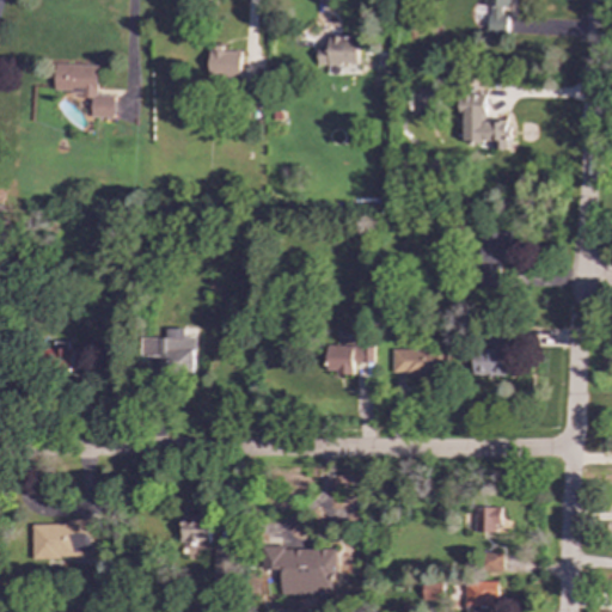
[(485,31),(500,32),(501,7),(485,7),(485,31)]
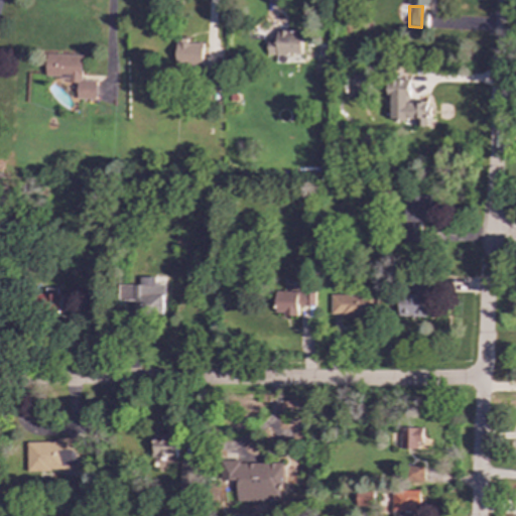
[(301,54),(301,30),(276,30),(276,38),(267,38),(267,54),(301,54)]
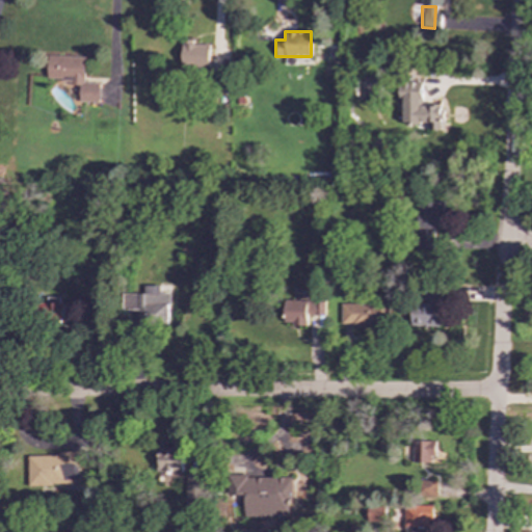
[(181,67),(210,67),(210,45),(182,44),(181,67)]
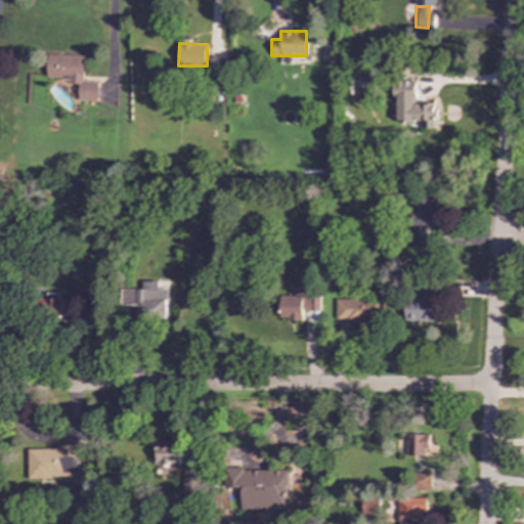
[(83,56),(47,54),(46,78),(68,79),(68,84),(78,84),(78,100),(96,100),(97,82),(82,81),(83,56)]
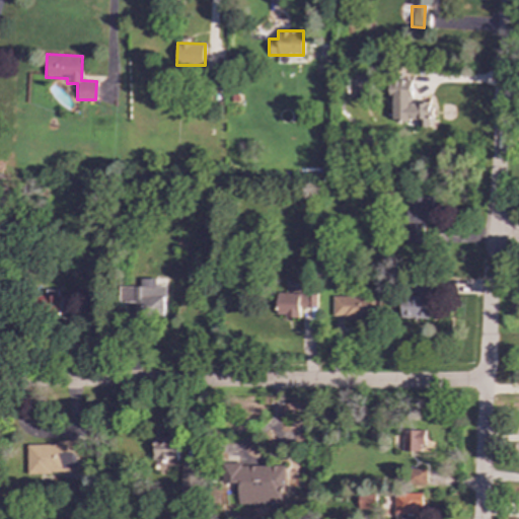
[(411,102),(411,79),(395,79),(395,86),(389,86),(389,97),(393,97),(392,121),(417,121),(416,127),(430,127),(430,102),(411,102)]
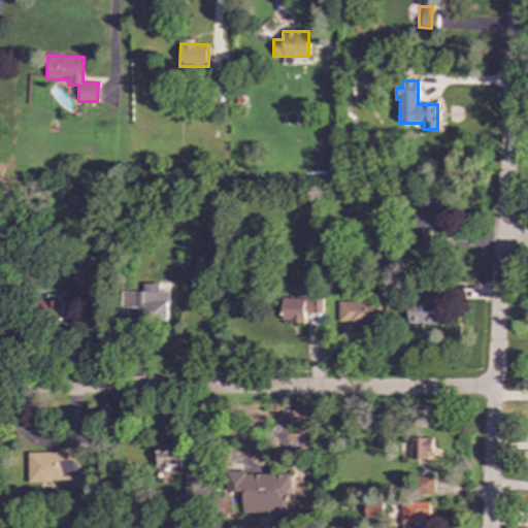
[(414,201),(414,248),(432,248),(432,226),(438,226),(438,201),(414,201)]
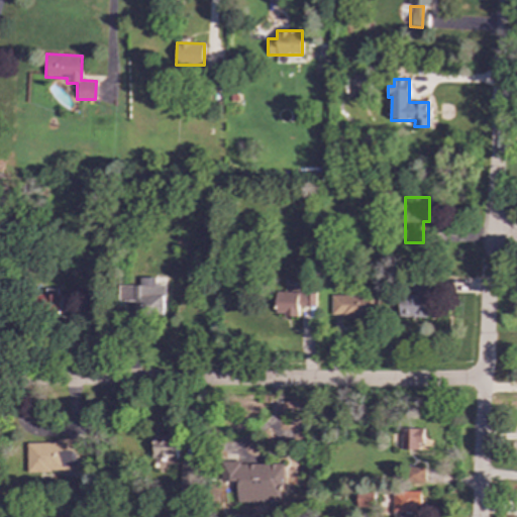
[(139,285),(117,285),(117,315),(164,315),(164,285),(156,285),(156,278),(139,278),(139,285)]
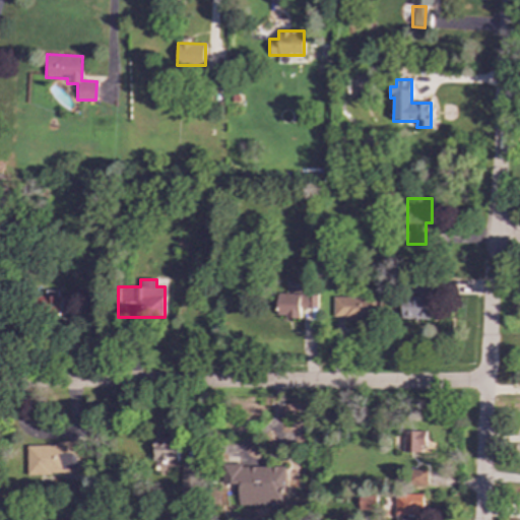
[(403,319),(430,319),(431,284),(418,284),(418,298),(404,298),(403,319)]
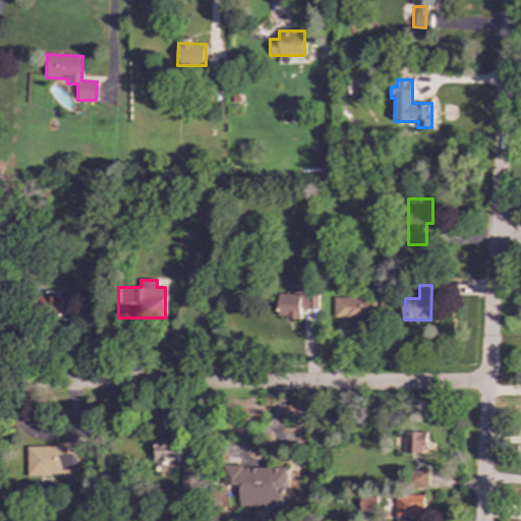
[(278,317),(299,317),(300,308),(317,308),(317,295),(278,294),(278,317)]
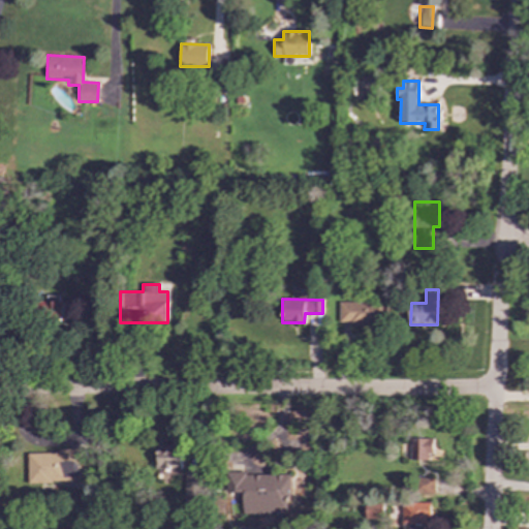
[(338,323),(385,324),(386,303),(339,302),(338,323)]
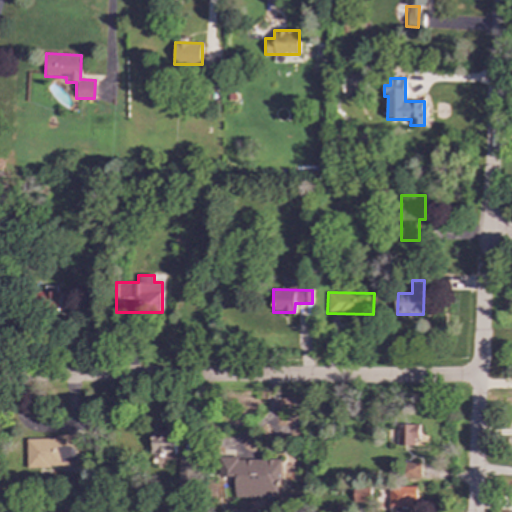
[(417,424),(396,424),(396,445),(417,445),(417,424)]
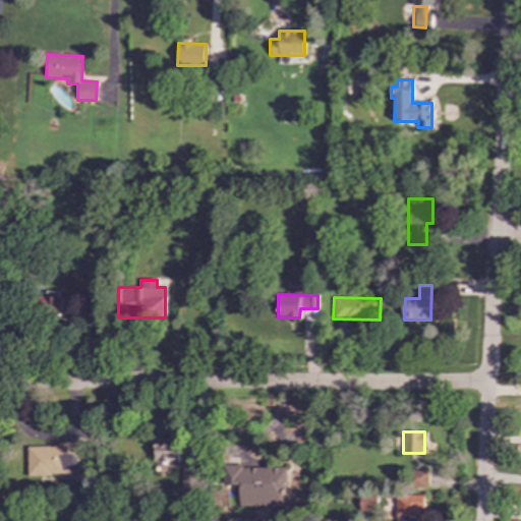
[(178,467),(180,435),(170,435),(169,440),(156,439),(154,472),(169,473),(169,467),(178,467)]
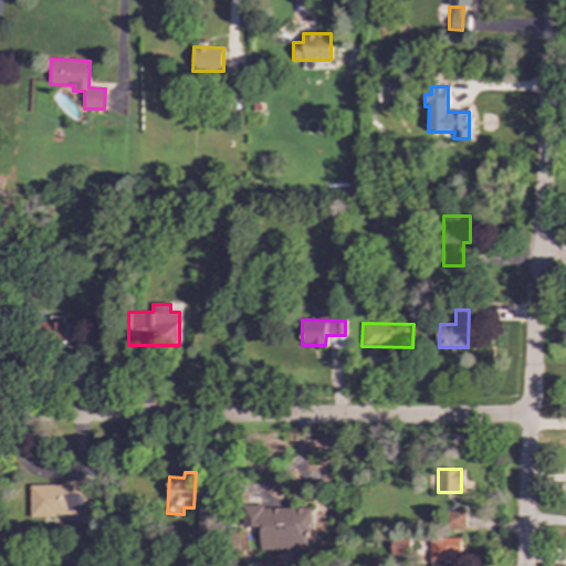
[(30,484),(30,514),(88,513),(87,480),(63,481),(63,484),(30,484)]
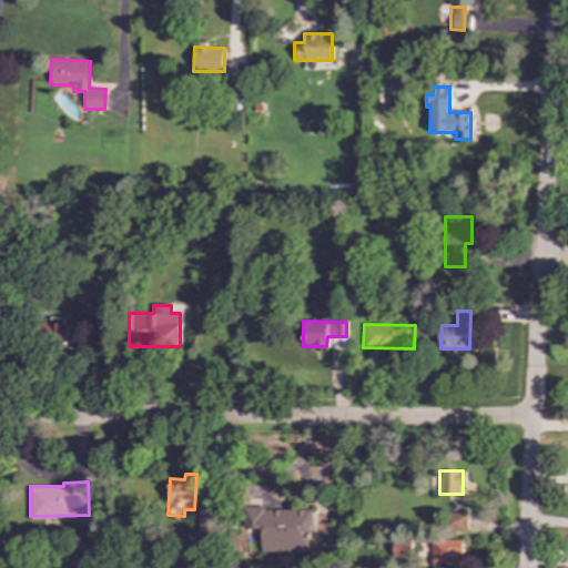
[(219,505),(200,505),(199,539),(217,540),(219,505)]
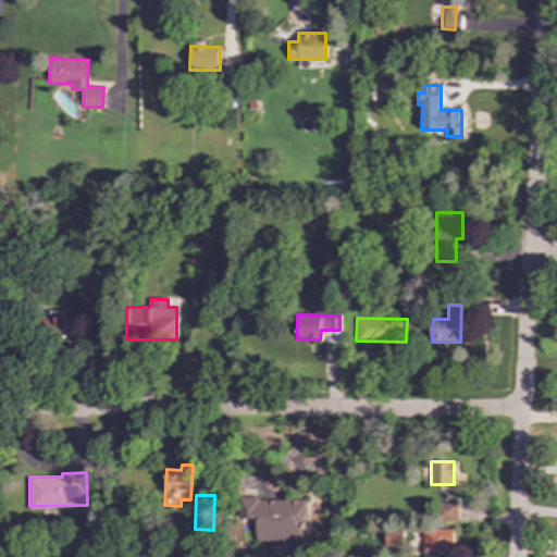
[(306,498),(242,498),(242,519),(256,519),(256,541),(306,541),(306,498)]
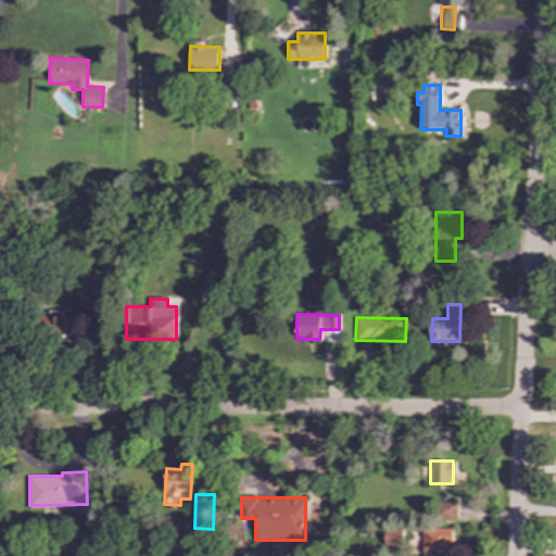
[(455,502),(439,502),(439,519),(455,518),(455,502)]
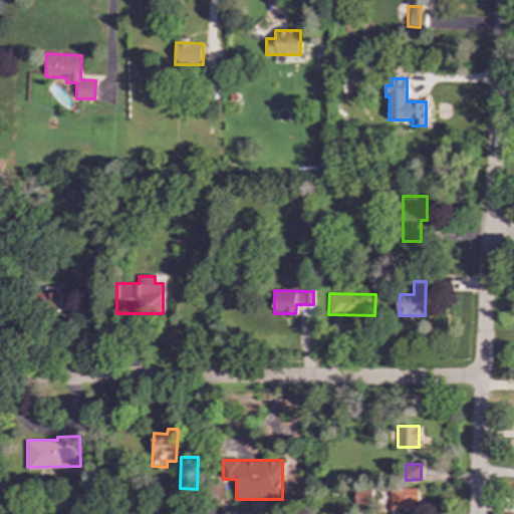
[(354,503),(371,504),(371,488),(354,487),(354,503)]
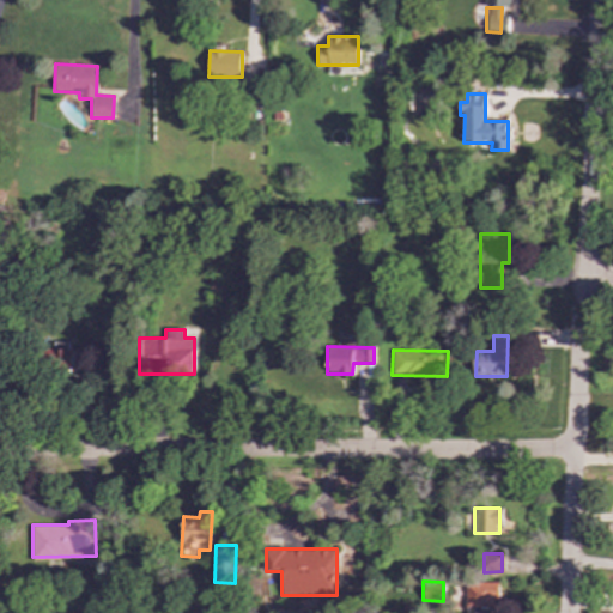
[(499,582),(466,582),(466,612),(491,612),(491,606),(499,606),(499,582)]
